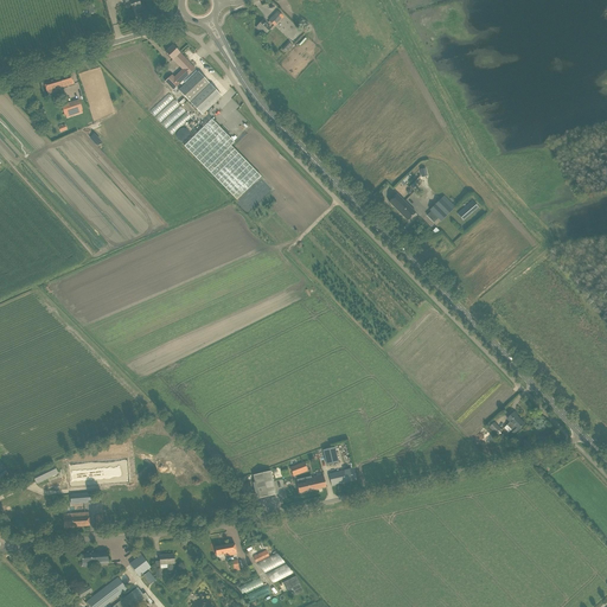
[(135,8),(136,10),(142,7),(141,2),(140,4),(138,0),(106,0),(107,1),(109,0),(125,0),(126,4),(129,1),(133,10),(135,8)]
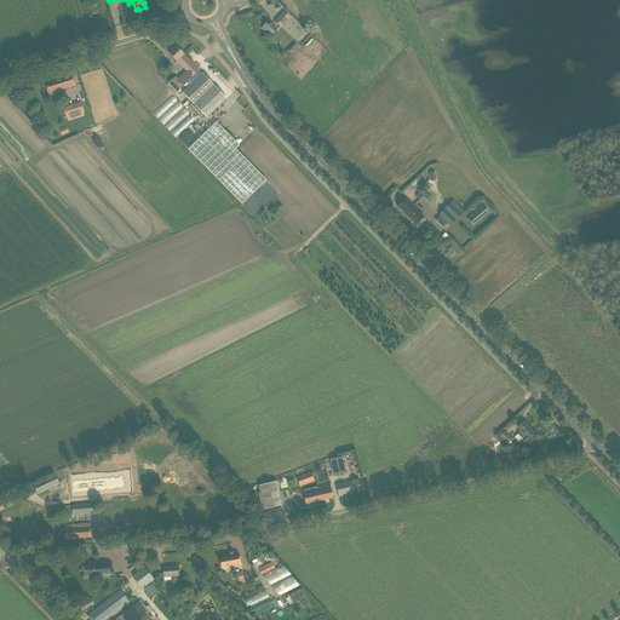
[(275,22),(280,27),(290,17),(283,12),(275,22)]
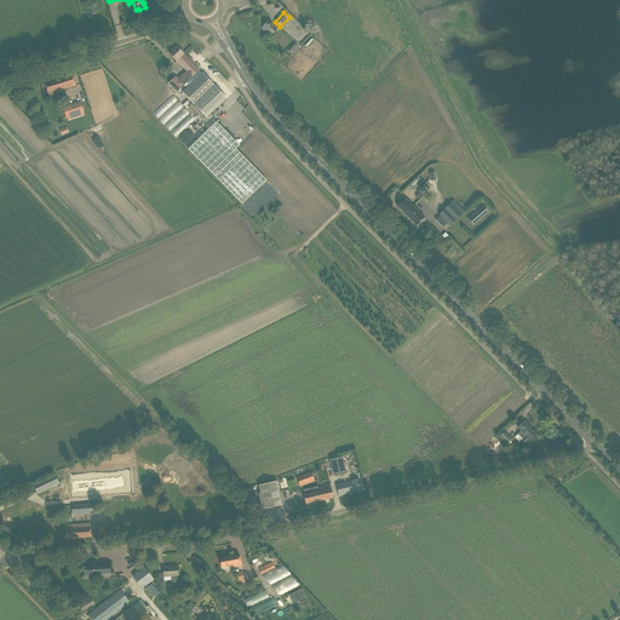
[(265,30),(271,35),(276,29),(270,24),(271,23),(269,21),(262,28),(264,32),(265,30)]
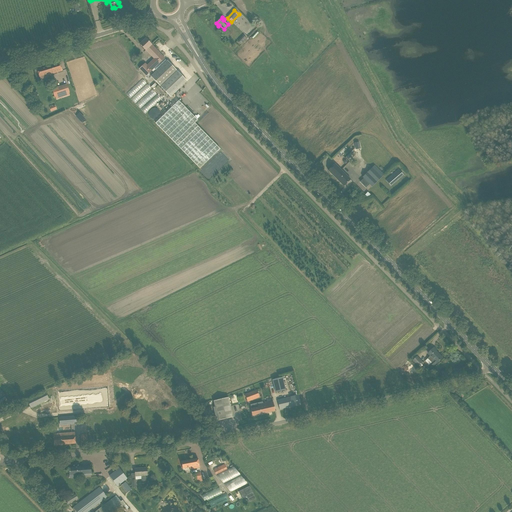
[(243,36),(237,42),(240,44),(241,45),(247,39),(246,39),(243,36)]
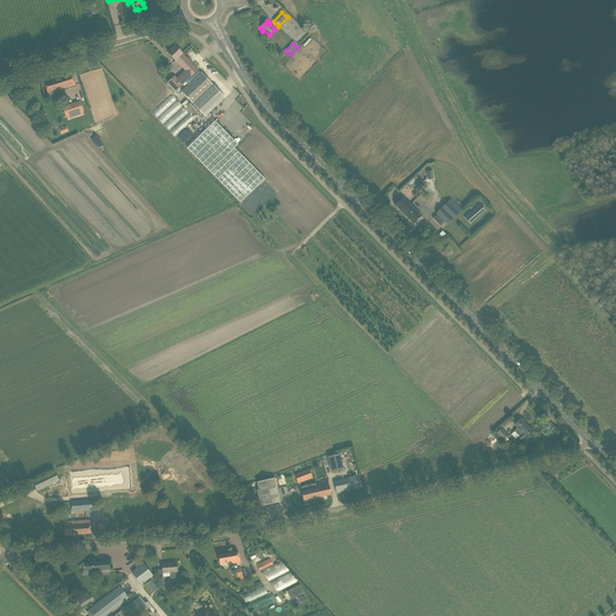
[(199,70),(176,47),(169,53),(185,71),(177,80),(176,78),(169,84),(176,92),(183,86),(184,87),(188,84),(185,82),(199,70)]
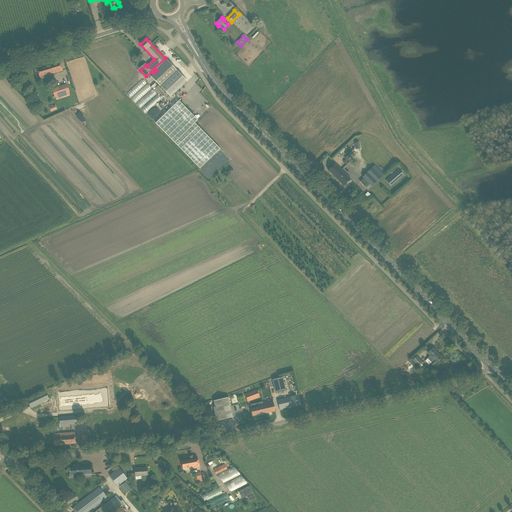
[(150,76),(170,97),(187,81),(167,61),(150,76)]
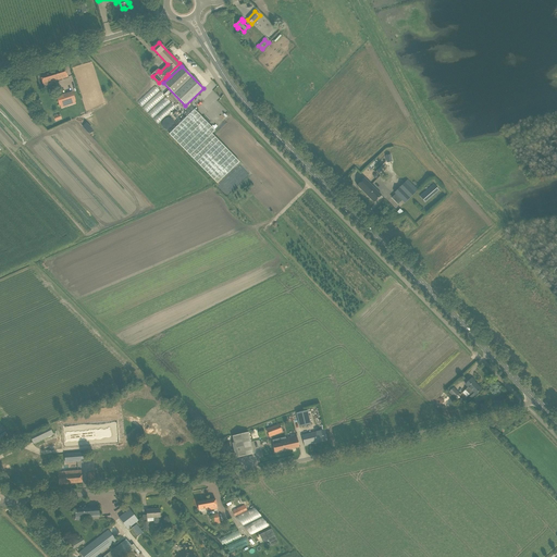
[(40,76),(44,86),(51,84),(51,82),(67,77),(64,67),(40,76)]
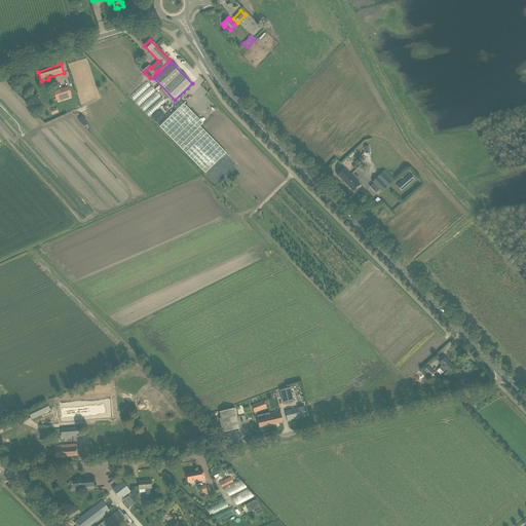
[(53,91),(57,103),(72,98),(69,86),(53,91)]
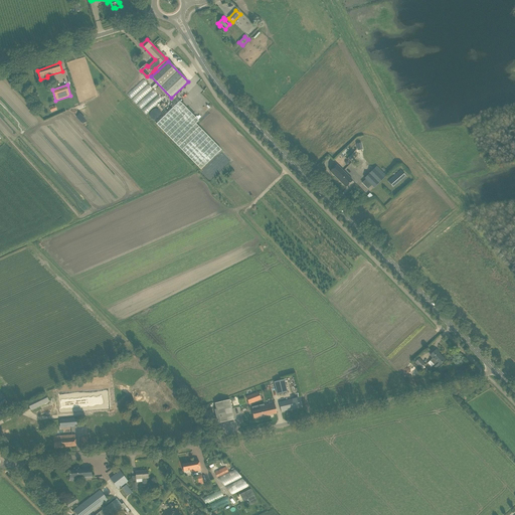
[(159,87),(157,89),(163,95),(165,94),(159,87)]
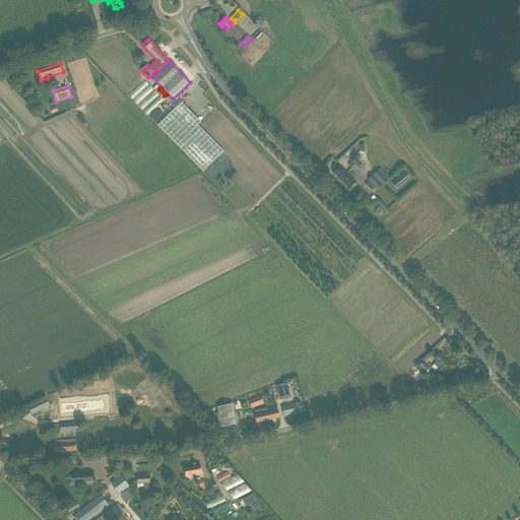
[(138,106),(148,116),(164,100),(153,89),(138,106)]
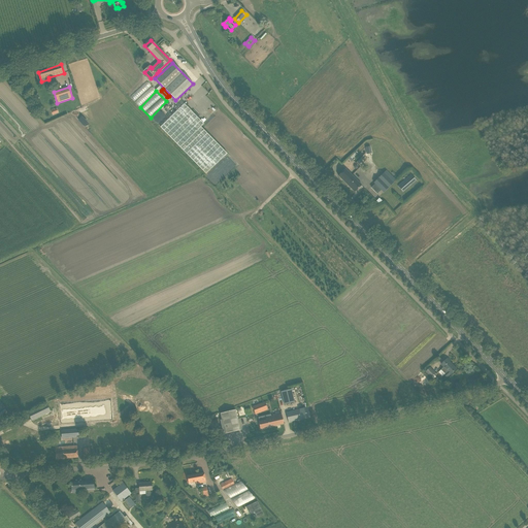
[(160,128),(206,174),(227,154),(203,130),(201,127),(202,125),(204,124),(203,124),(184,104),(160,128)]
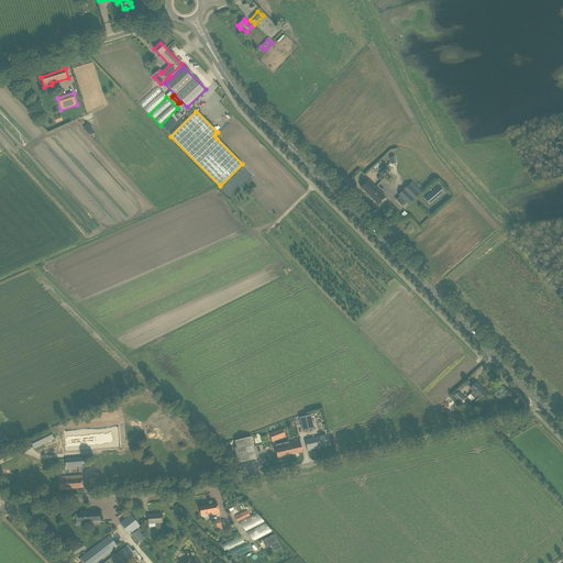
[(177,124),(169,117),(163,125),(170,132),(177,124)]
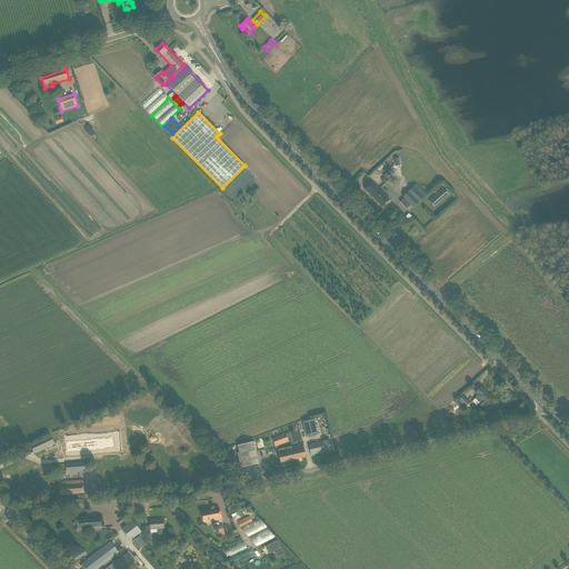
[(232,121),(219,133),(220,133),(218,135),(217,137),(218,139),(219,140),(245,166),(245,165),(260,150),(232,121)]
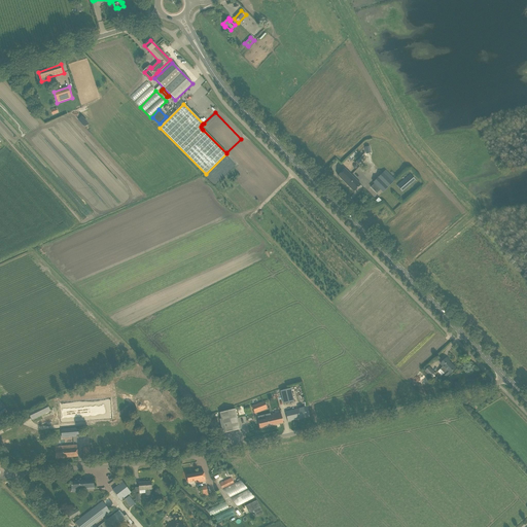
[(83,127),(89,123),(83,116),(79,119),(83,127)]
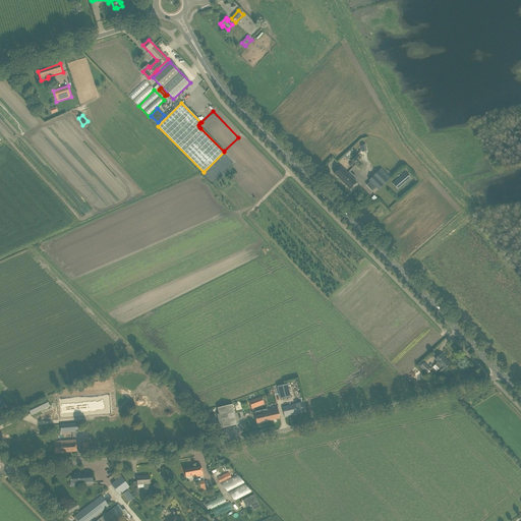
[(334,173),(350,189),(356,182),(341,167),(334,173)]
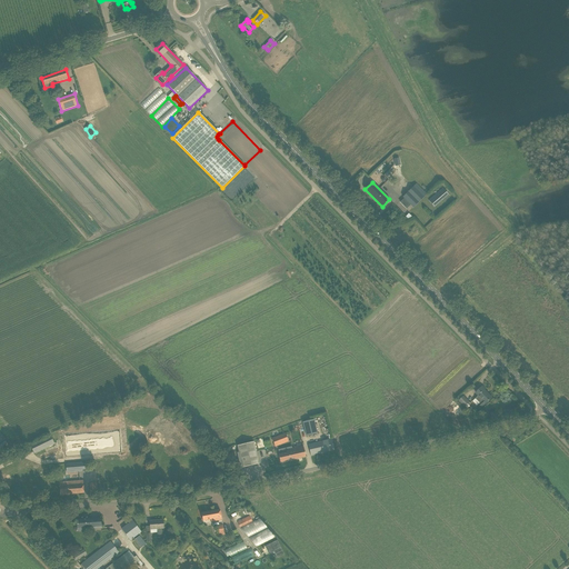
[(413,187),(402,197),(412,208),(423,197),(413,187)]
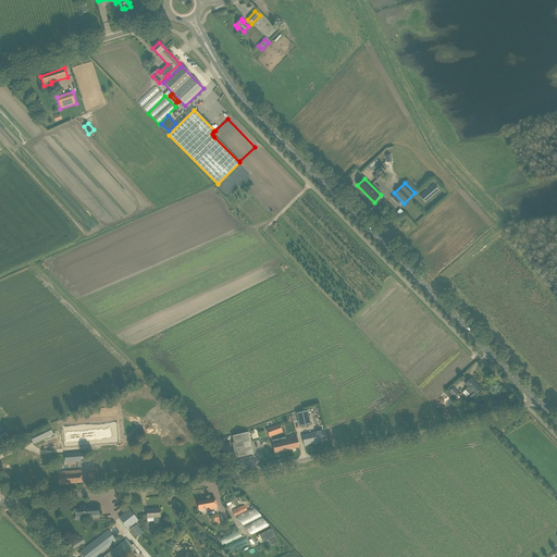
[(420,196),(425,202),(438,190),(434,185),(420,196)]
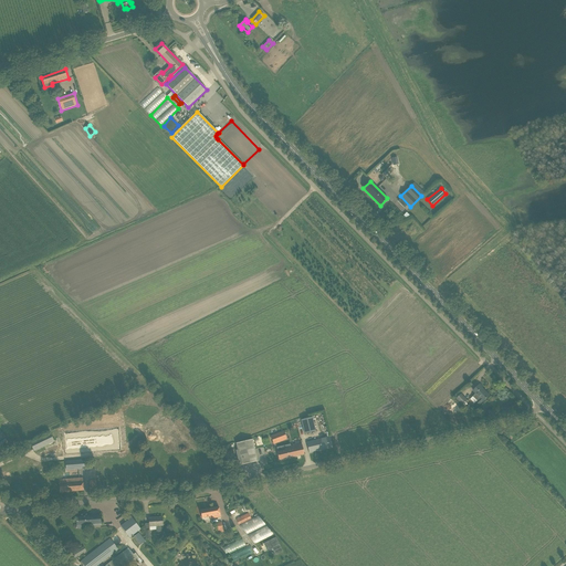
[(477,401),(479,405),(483,401),(490,396),(482,388),(482,387),(480,385),(473,390),(475,394),(473,397),(478,401),(477,401)]
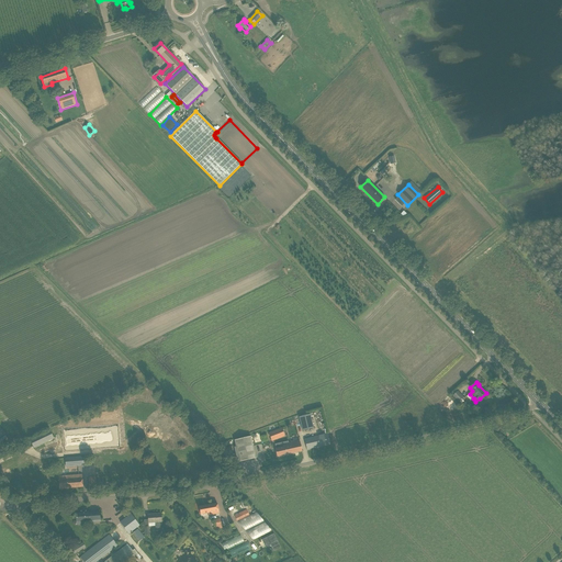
[(453,395),(459,402),(463,397),(458,392),(453,395)]
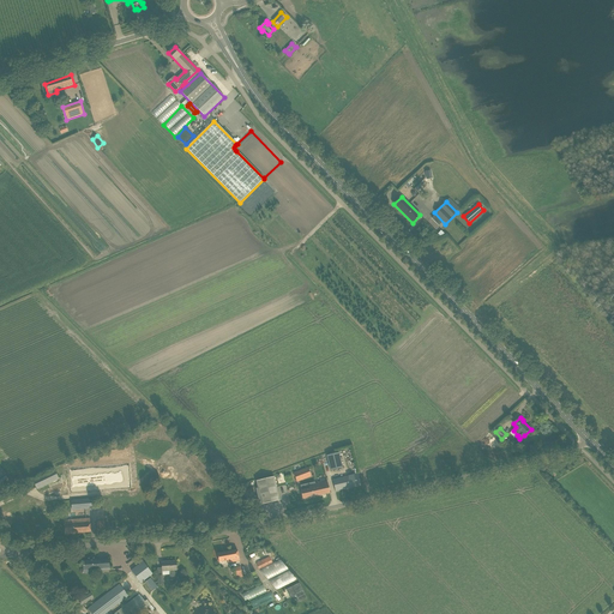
[(327,456),(330,470),(343,468),(339,452),(327,456)]
